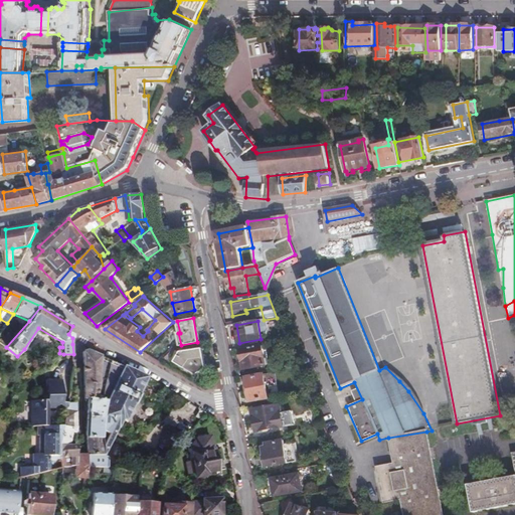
[(196,375),(206,369),(201,348),(181,352),(175,361),(196,375)]
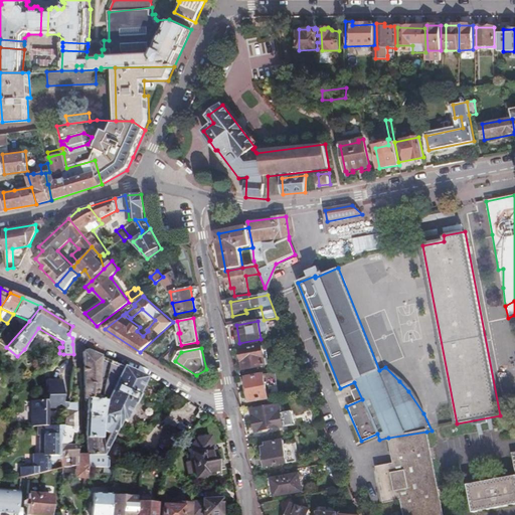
[(267,366),(263,348),(242,351),(241,354),(240,356),(241,360),(244,361),(245,370),(267,366)]
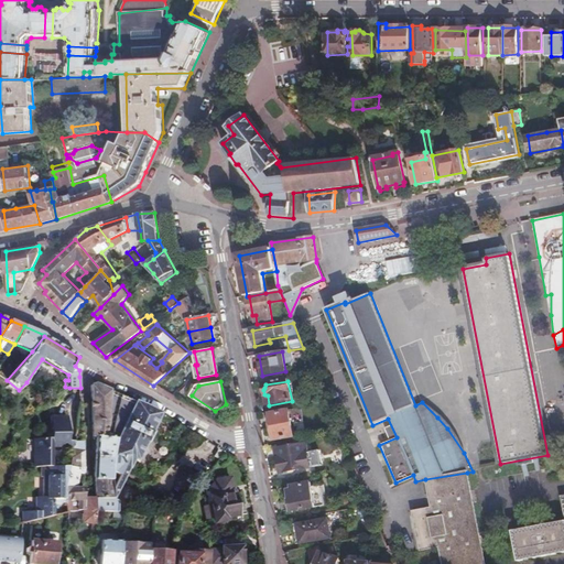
[(108,422),(109,389),(97,383),(91,386),(93,436),(98,437),(104,437),(108,422)]
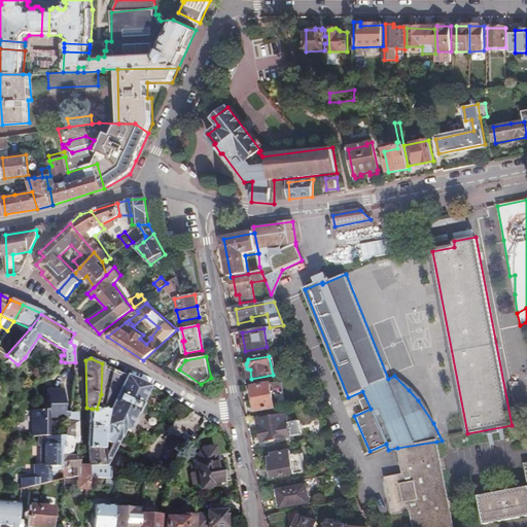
[(76,381),(75,362),(65,362),(65,367),(62,367),(62,375),(65,375),(66,381),(76,381)]
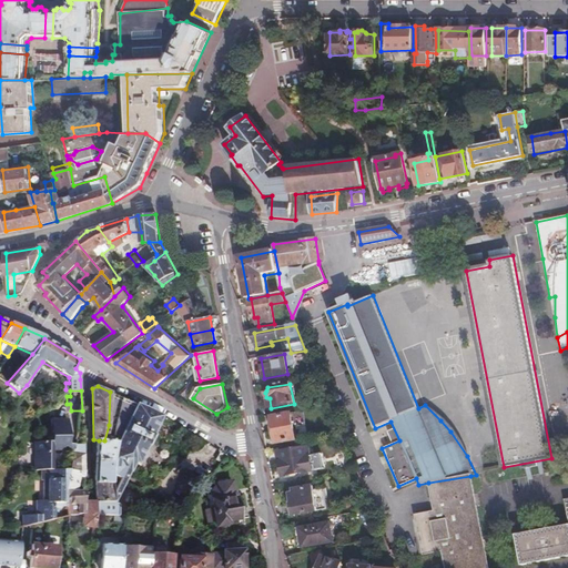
[(95,483),(98,501),(115,501),(135,462),(139,463),(149,444),(150,445),(156,433),(154,432),(163,414),(148,406),(110,392),(109,425),(104,440),(119,442),(114,450),(113,473),(119,475),(115,483),(112,480),(95,483)]
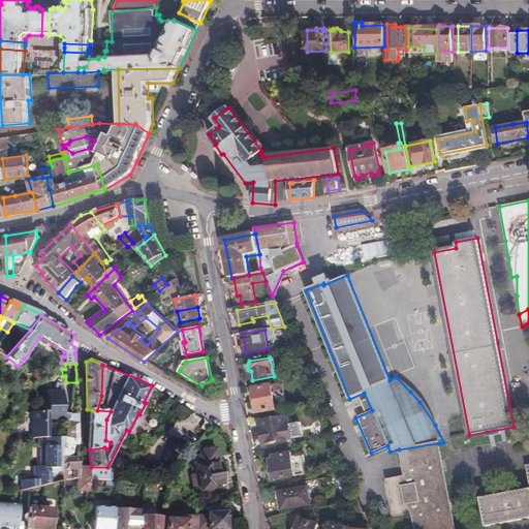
[(275,409),(271,386),(253,390),(257,412),(275,409)]
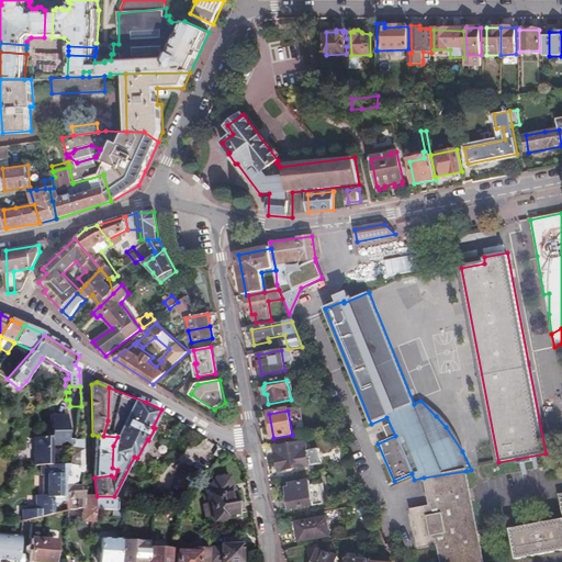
[(36,438),(37,464),(43,464),(52,464),(52,446),(65,445),(64,448),(71,451),(74,440),(66,440),(65,415),(48,415),(48,429),(44,429),(42,433),(43,437),(36,438)]
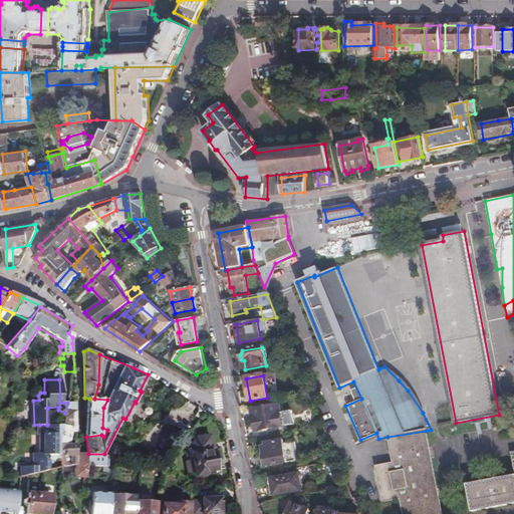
[(89,399),(86,437),(101,435),(102,428),(103,408),(107,400),(94,399),(89,399)]
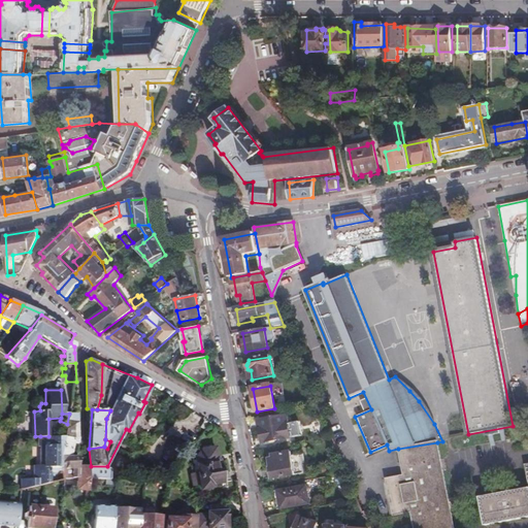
[(65,435),(61,454),(69,455),(73,442),(78,442),(77,414),(69,414),(67,424),(65,435)]
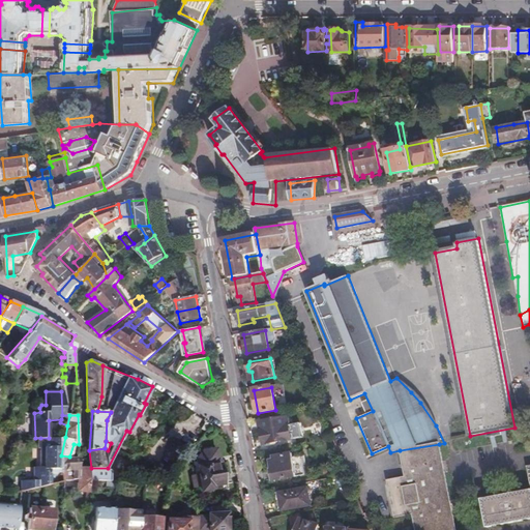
[(265,444),(292,439),(288,417),(260,422),(265,444)]
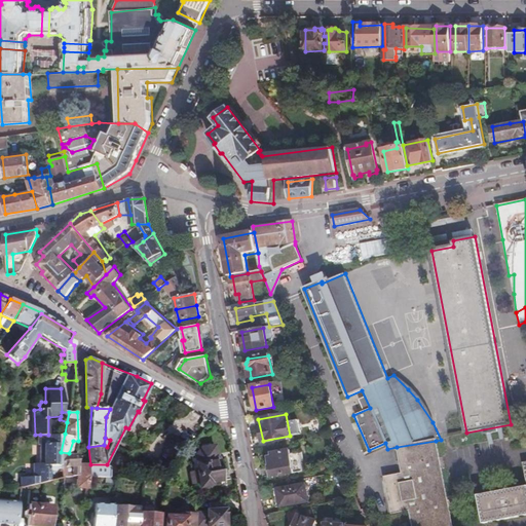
[(164,468),(187,443),(167,425),(145,451),(164,468)]
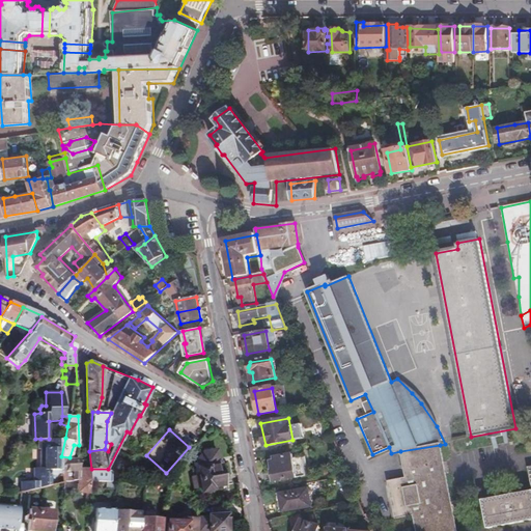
[(38,487),(52,483),(52,472),(63,472),(61,456),(65,438),(49,439),(40,439),(40,449),(43,449),(44,467),(43,472),(36,472),(36,481),(38,481),(38,487)]
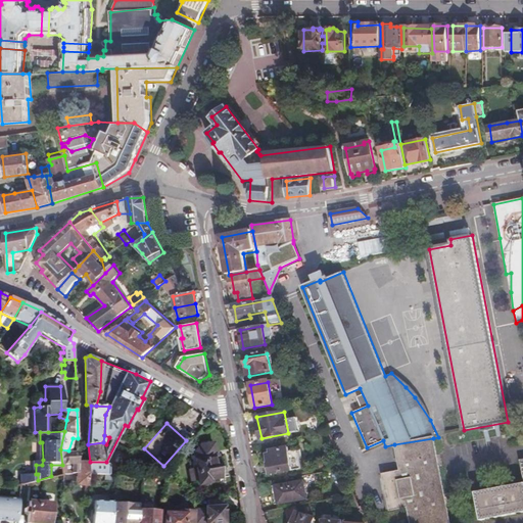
[(449,522),(433,438),(394,444),(399,471),(382,474),(389,511),(407,509),(409,522),(449,522)]
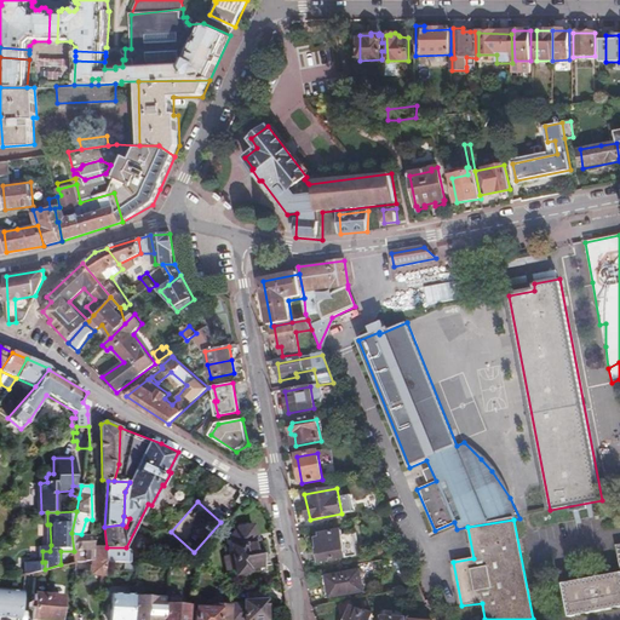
[(230,546),(233,560),(223,561),(227,575),(235,573),(236,577),(250,574),(250,572),(260,568),(259,566),(265,564),(262,544),(256,545),(252,523),(236,527),(229,537),(231,546),(230,546)]
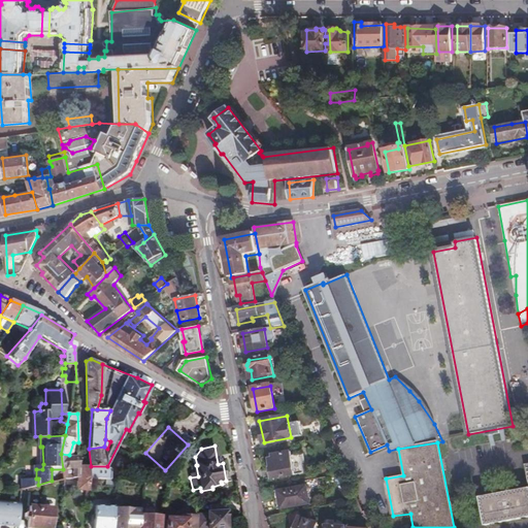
[(304,473),(300,454),(291,456),(291,452),(273,456),(273,459),(269,460),(271,468),(269,470),(270,475),(273,477),(273,480),(304,473)]
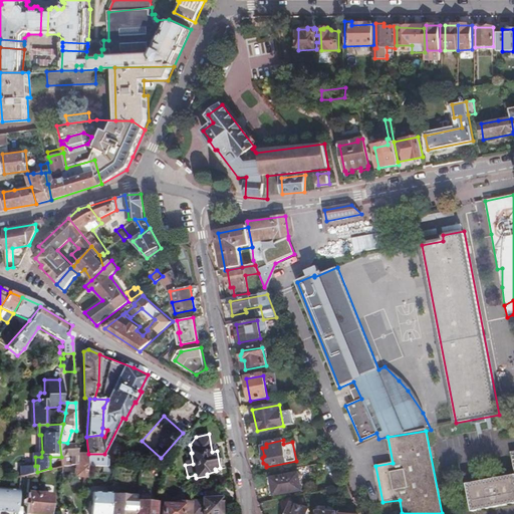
[(61,457),(62,462),(76,463),(75,474),(87,475),(88,454),(77,454),(76,444),(67,443),(59,442),(61,457)]
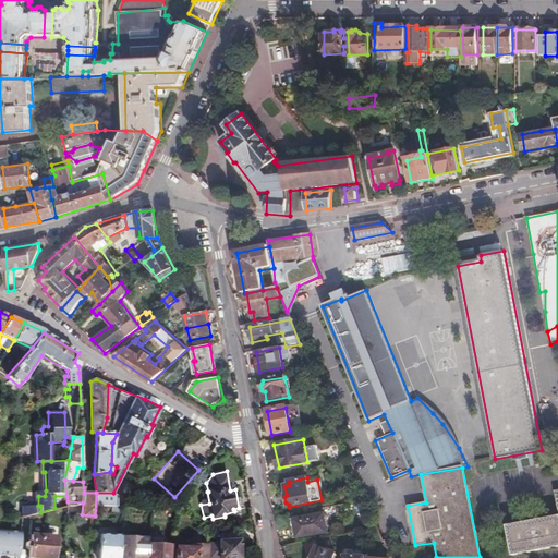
[(557,490),(556,492),(557,504),(557,516),(508,526),(514,556),(557,546),(557,490)]
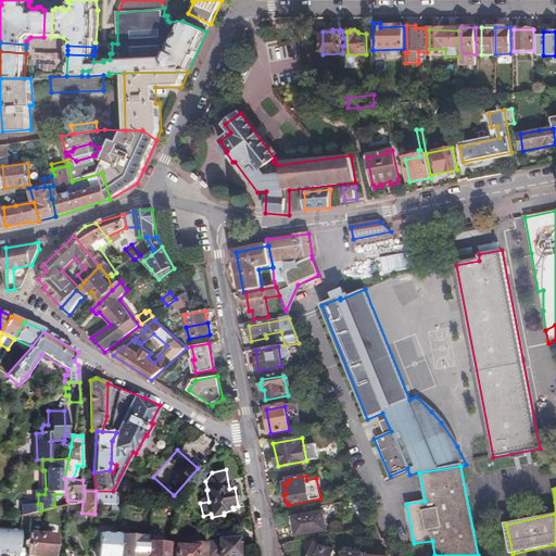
[(25,515),(30,513),(40,510),(40,504),(38,504),(25,504),(25,515)]
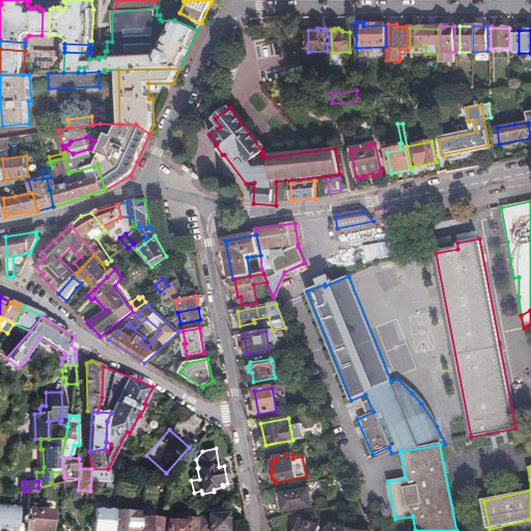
[(311,506),(308,488),(279,494),(283,511),(311,506)]
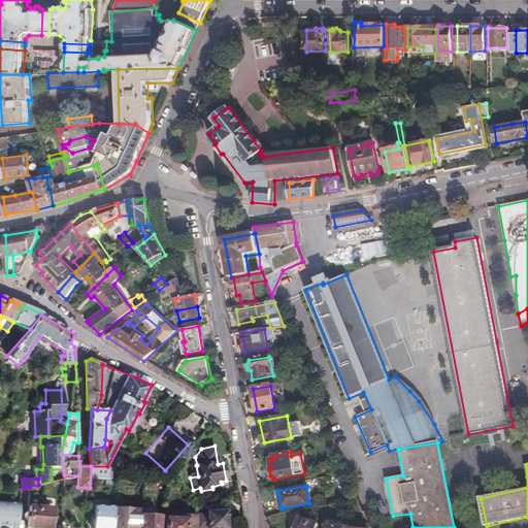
[(21,498),(20,502),(27,503),(29,487),(24,489),(21,489),(21,498)]
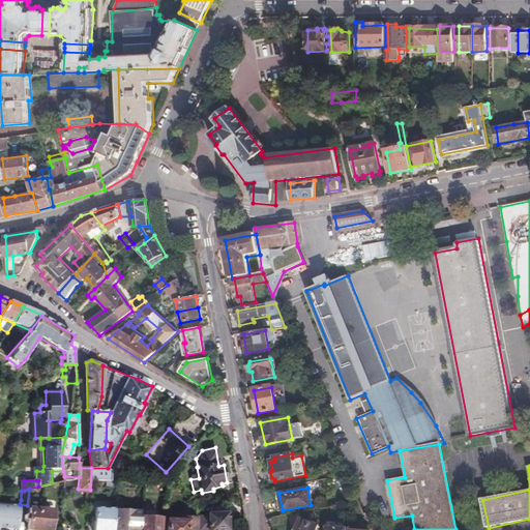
[(9,494),(0,496),(0,526),(16,528),(17,507),(9,506),(9,494)]
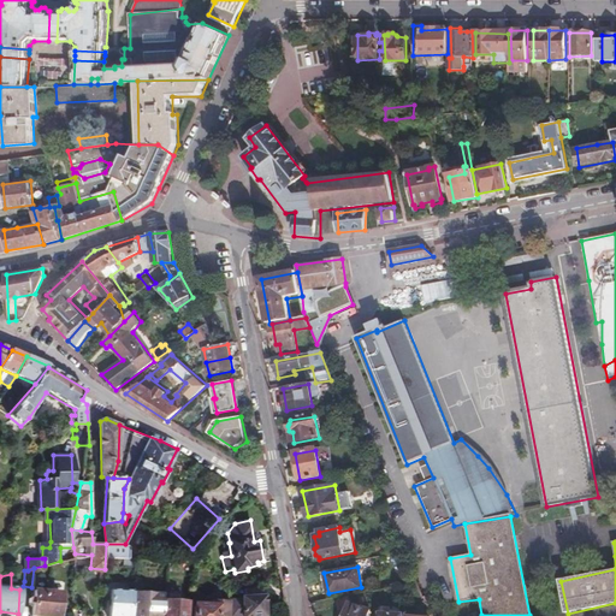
[(107,615),(130,615),(132,591),(110,590),(107,615)]
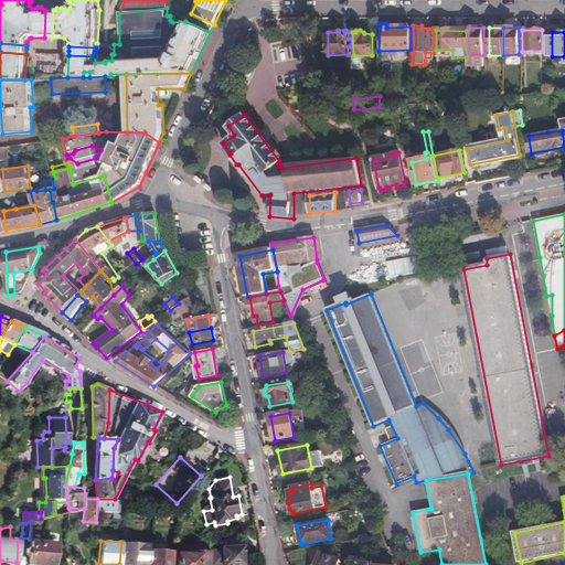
[(41,564),(54,564),(56,544),(33,542),(31,564),(41,564)]
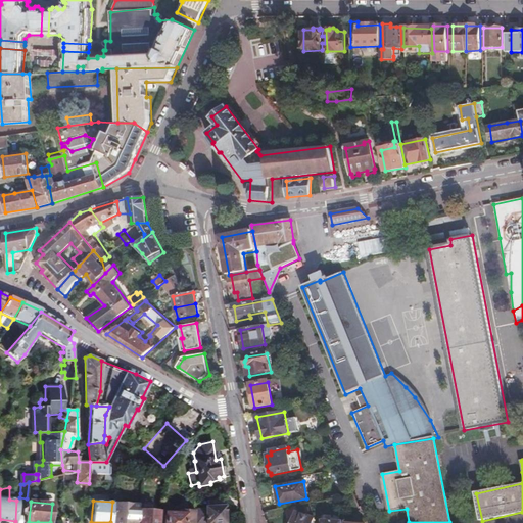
[(193,510),(192,522),(222,522),(223,522),(223,508),(202,508),(202,510),(193,510)]
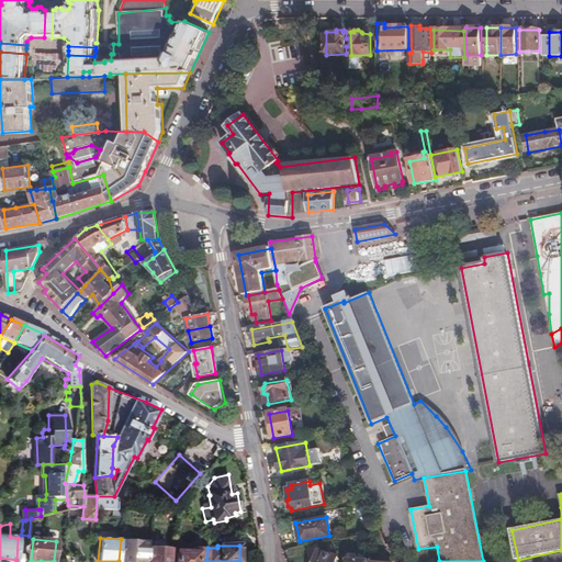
[(122,561),(147,561),(148,551),(132,550),(123,550),(122,561)]
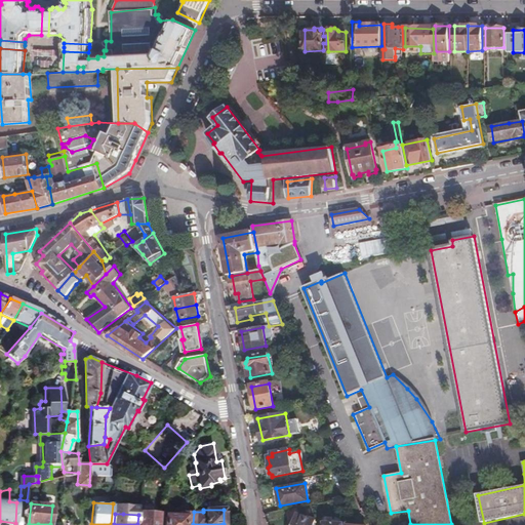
[(158,524),(159,514),(139,514),(138,524),(158,524)]
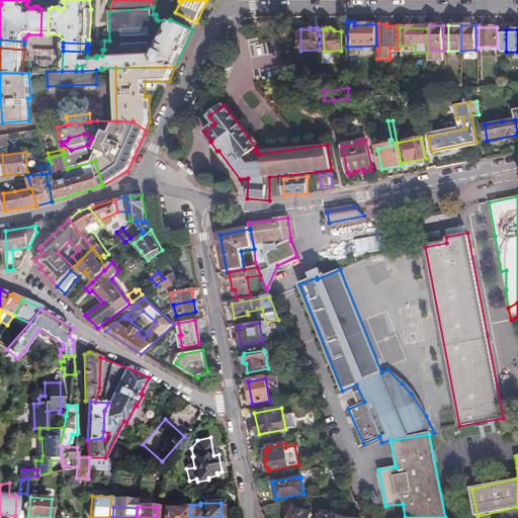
[(190,517),(191,507),(183,507),(183,510),(182,517),(190,517)]
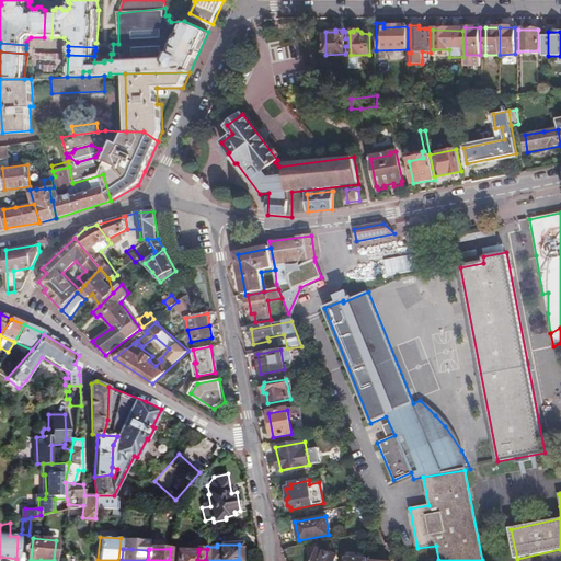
[(316,560),(315,560),(335,560),(336,556),(318,550),(316,560)]
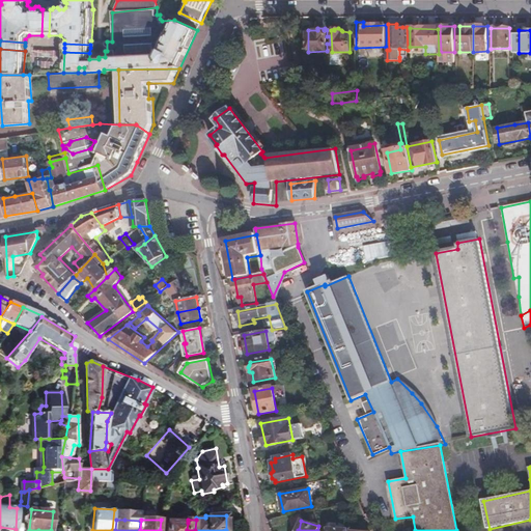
[(187,530),(188,523),(167,522),(166,530),(187,530)]
